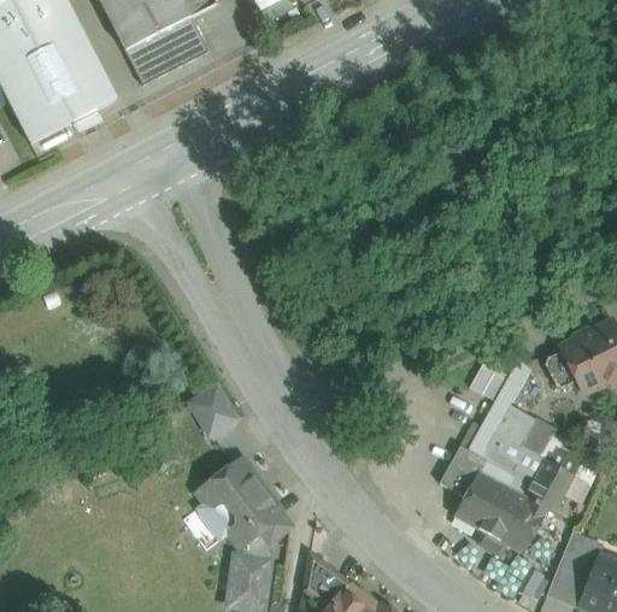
[(0,0),(0,82),(7,98),(30,142),(75,118),(97,107),(117,98),(66,0),(0,0)]
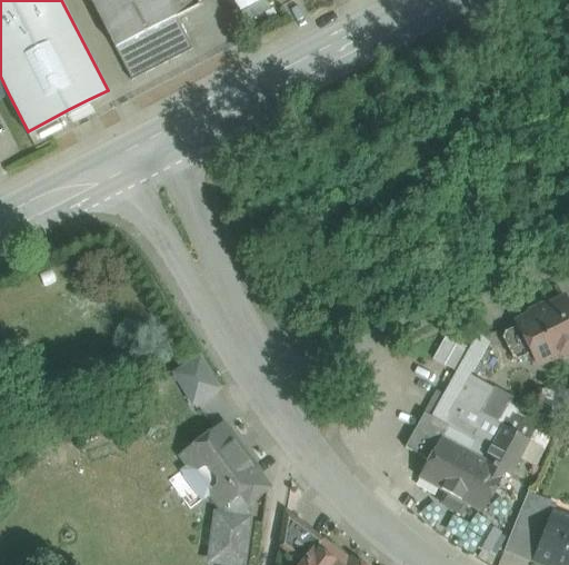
[(91,0),(115,45),(176,15),(202,1),(201,0),(91,0)]
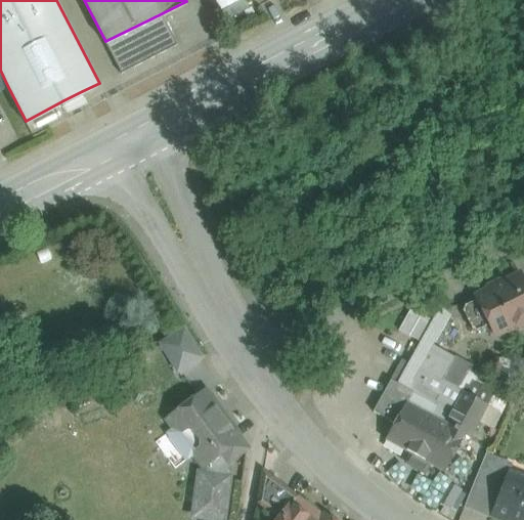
[(162,13),(105,41),(121,72),(177,43),(162,13)]
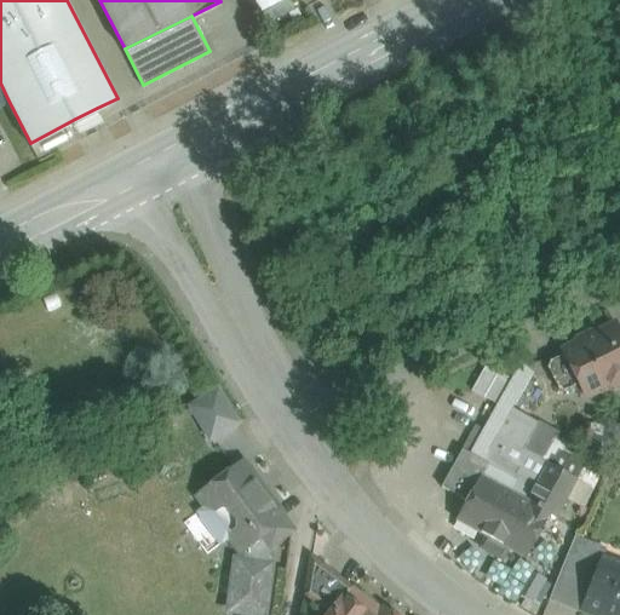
[(75,119),(80,127),(102,116),(97,108),(75,119)]
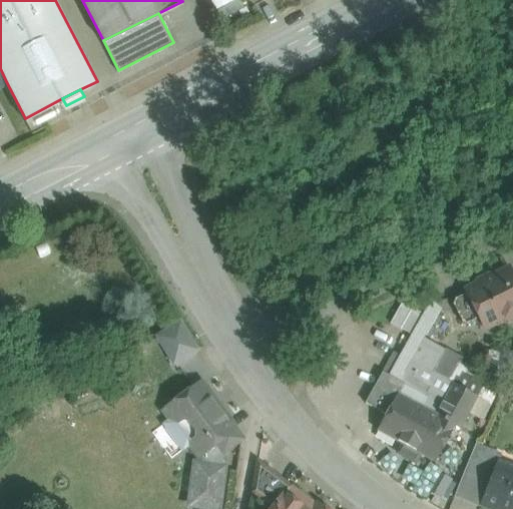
[(491,271),(477,279),(476,280),(477,282),(466,287),(467,291),(455,297),(453,302),(462,320),(467,322),(480,316),(485,326),(496,321),(497,322),(499,323),(512,315),(512,275),(508,266),(494,273),(493,272),(491,271)]
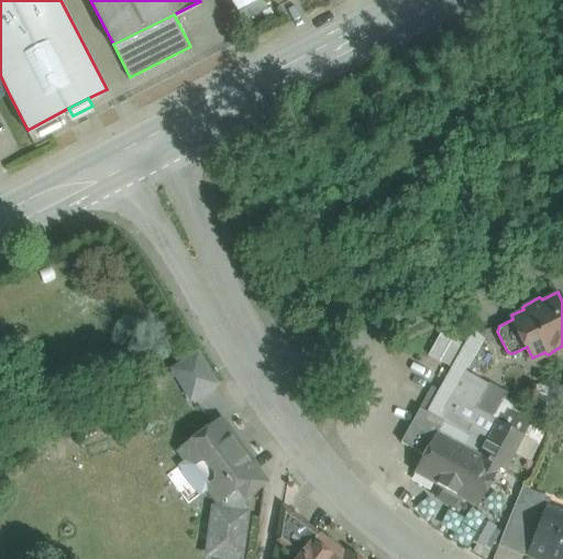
[(452,364),(427,409),(420,406),(414,417),(432,427),(443,406),(451,393),(464,369),(483,336),(473,326),(464,342),(452,364)]
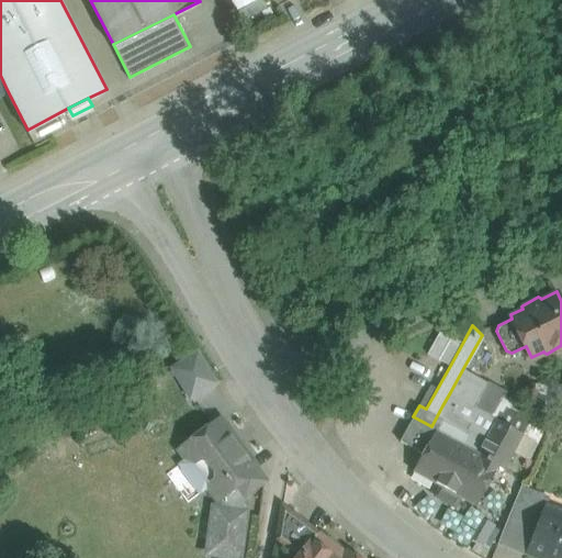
[(428,352),(451,364),(463,342),(440,328),(428,352)]
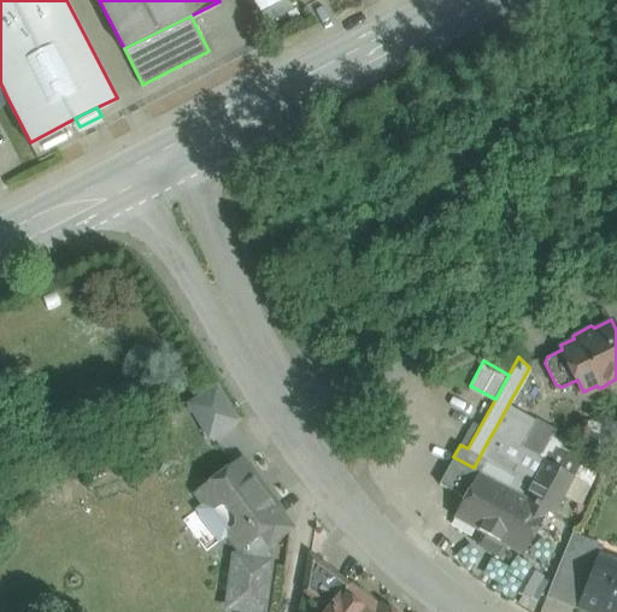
[(217,384),(189,401),(206,430),(209,435),(236,418),(217,384)]
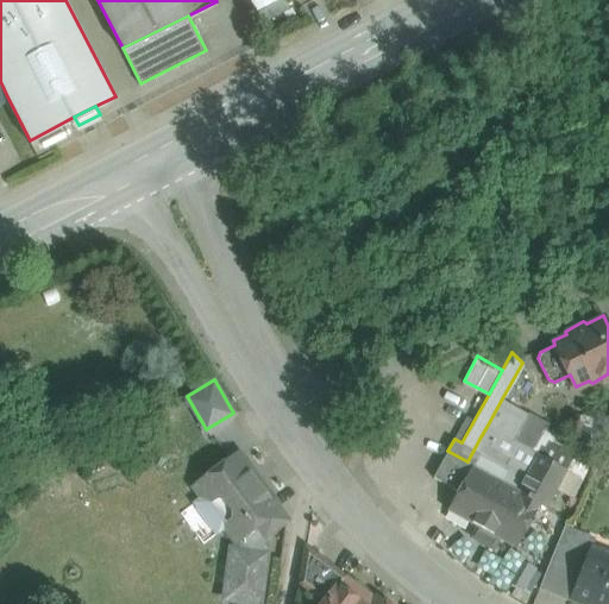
[(527,413),(502,398),(488,425),(513,438),(527,413)]
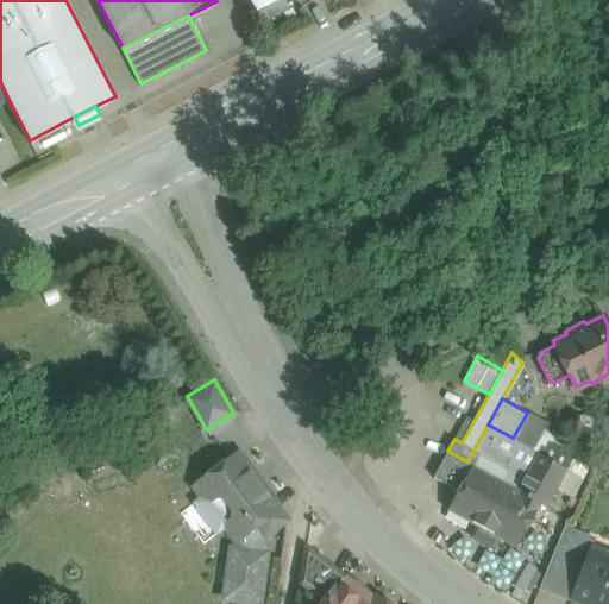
[(552,427),(527,413),(513,438),(538,452),(552,427)]
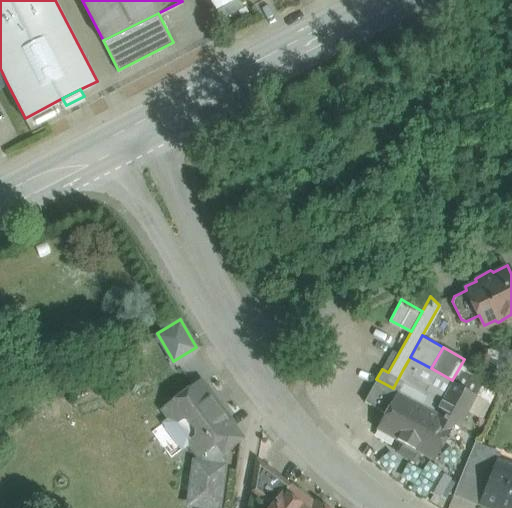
[(441,401),(425,394),(431,384),(403,369),(393,388),(397,390),(385,411),(376,427),(434,459),(454,423),(454,422),(435,412),(441,401)]
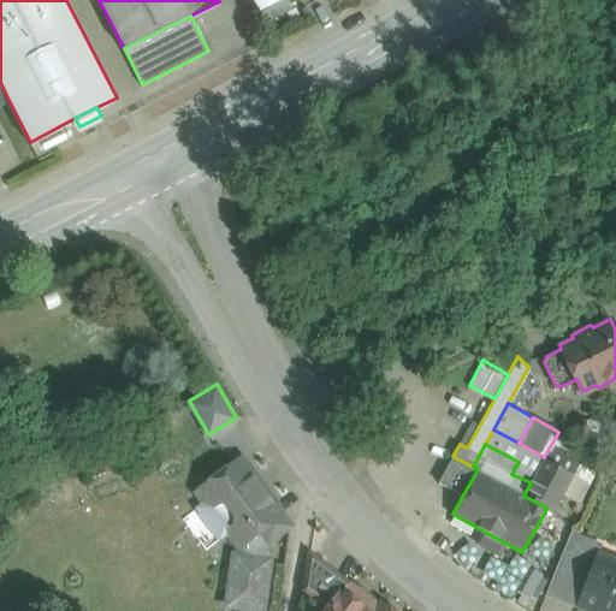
[(208,503),(213,503),(230,526),(234,531),(271,503),(272,500),(271,497),(254,474),(254,472),(254,469),(242,454),(203,484),(200,487),(200,492),(201,497),(203,500),(208,503)]
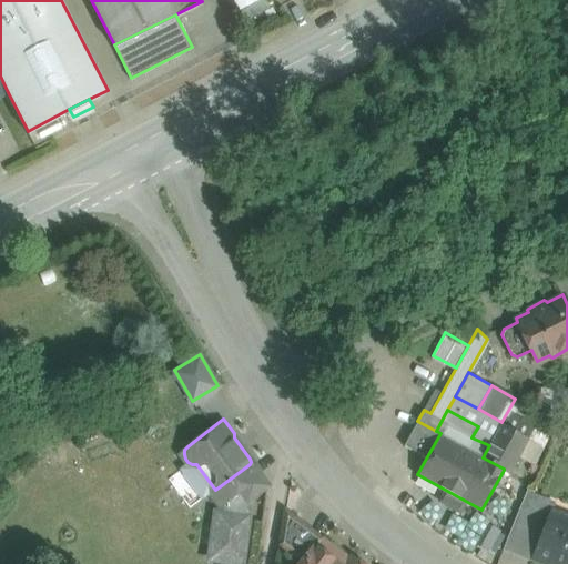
[(436,431),(417,421),(404,443),(427,456),(440,433),(436,431)]
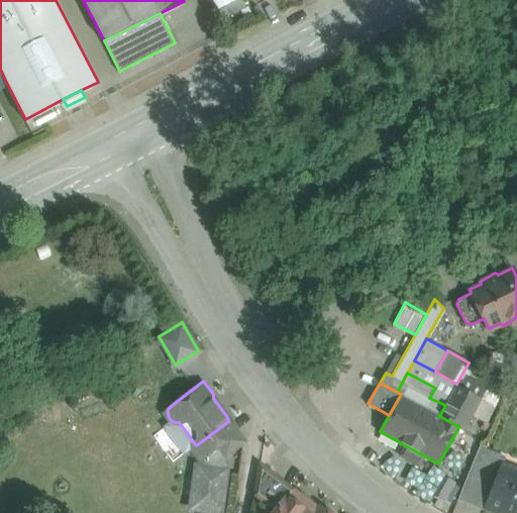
[(481,398),(456,384),(445,405),(439,416),(458,426),(458,427),(462,430),(481,398)]
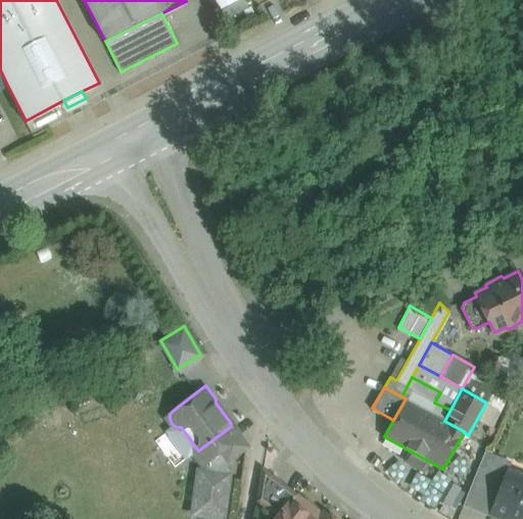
[(230,427),(198,451),(195,446),(194,451),(195,455),(197,458),(200,460),(204,461),(206,461),(208,460),(220,452),(228,462),(246,449),(230,427)]
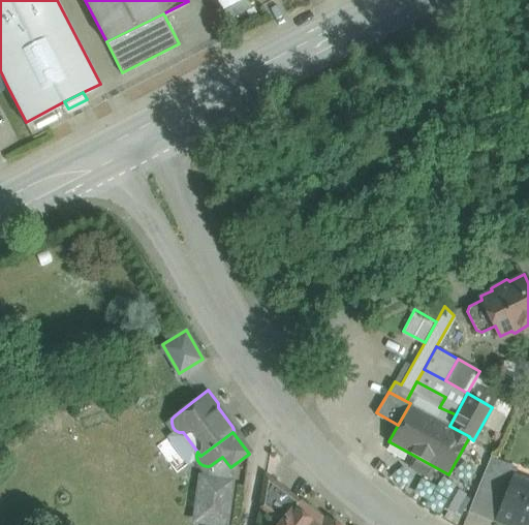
[(490,456),(478,483),(493,488),(504,461),(490,456)]
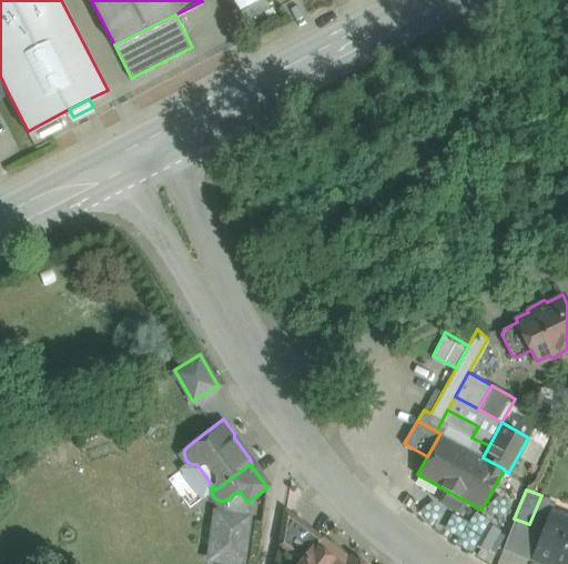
[(239,491),(226,500),(224,501),(223,510),(219,511),(216,513),(214,514),(214,517),(210,551),(210,553),(211,555),(213,557),(216,560),(243,563),(250,514),(245,513),(247,502),(239,491)]
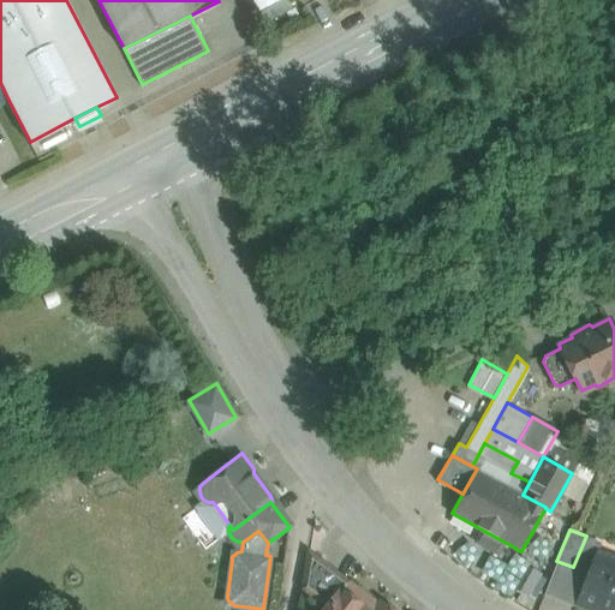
[(586,536),(573,567),(587,573),(593,557),(599,542),(586,536)]
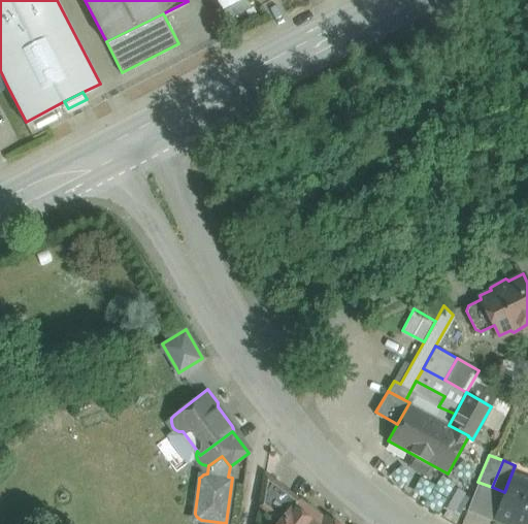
[(299,498),(265,472),(260,504),(282,520),(293,503),(295,504),(299,498)]
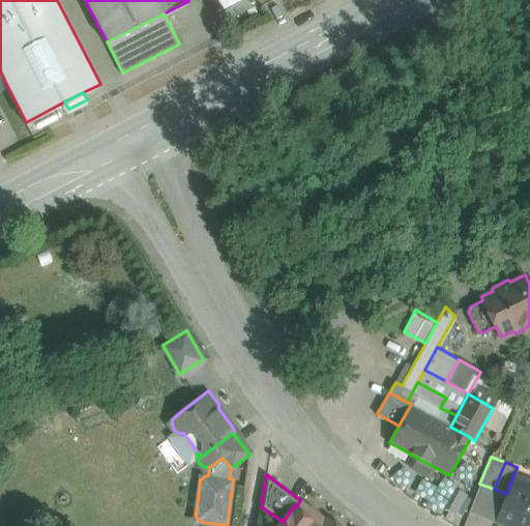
[(529,525),(529,483),(528,488),(511,480),(506,494),(497,516),(524,525),(529,525)]
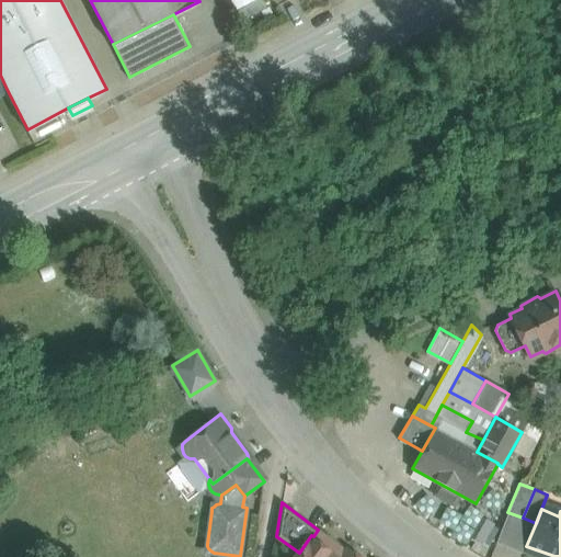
[(523,518),(507,512),(496,541),(524,552),(526,546),(536,523),(523,518)]
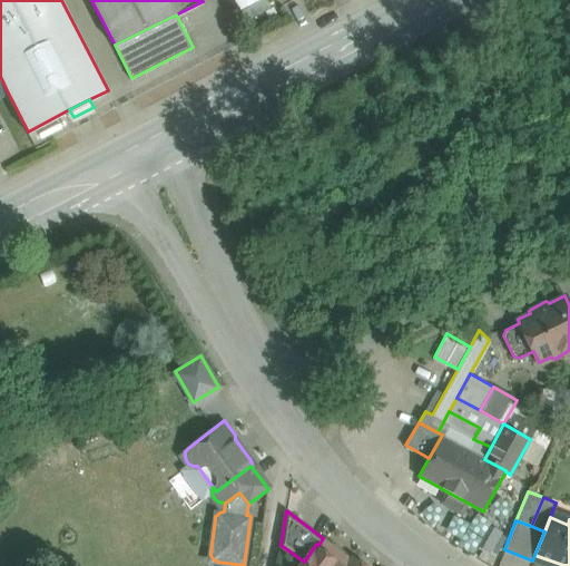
[(345,565),(352,558),(324,537),(323,538),(318,545),(345,565)]
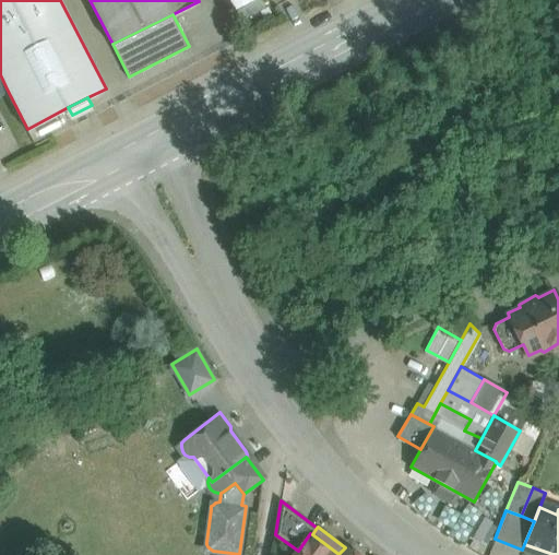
[(339,554),(312,534),(310,533),(298,551),(294,554),(356,554),(346,546),(345,547),(339,554)]
